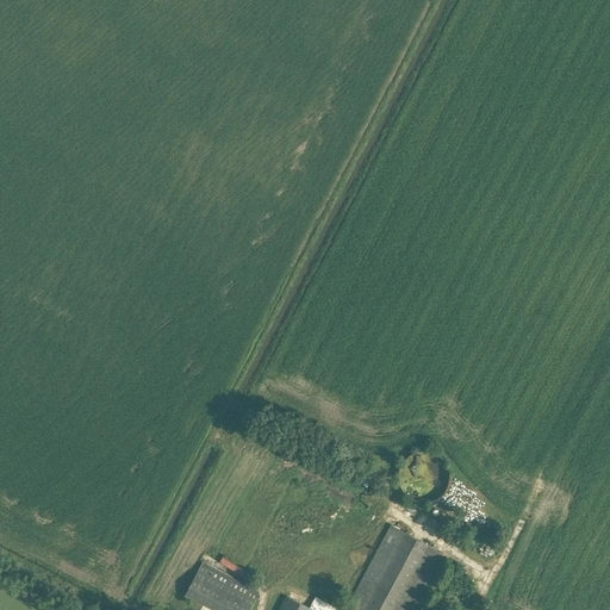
[(398,475),(398,478),(398,480),(398,483),(399,485),(400,487),(402,490),(403,491),(404,493),(406,496),(408,497),(410,498),(412,499),(415,500),(417,502),(419,502),(422,502),(424,502),(427,502),(429,502),(431,500),(434,499),(436,498),(439,497),(441,495),(442,493),(443,491),(444,490),(446,487),(447,485),(447,484),(448,481),(448,478),(448,475),(448,473),(448,471),(447,468),(446,466),(444,464),(444,462),(442,460),(441,459),(439,456),(436,455),(434,454),(433,453),(430,453),(428,452),(424,452),(422,452),(419,452),(417,452),(415,453),(412,454),(410,455),(409,455),(406,458),(405,459),(403,461),(402,464),(400,466),(399,467),(399,470),(398,472),(398,474),(398,475)]
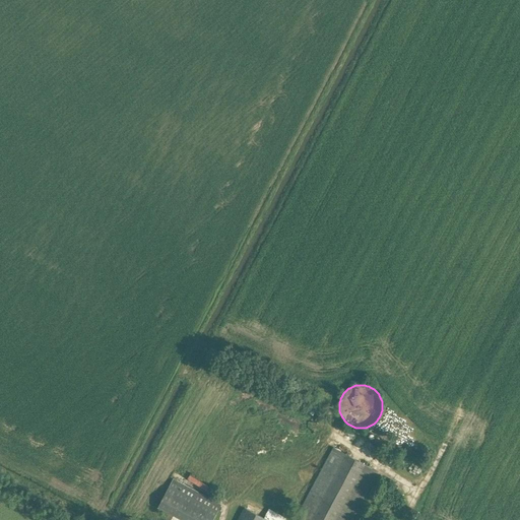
[(307,445),(304,451),(314,455),(316,450),(307,445)]
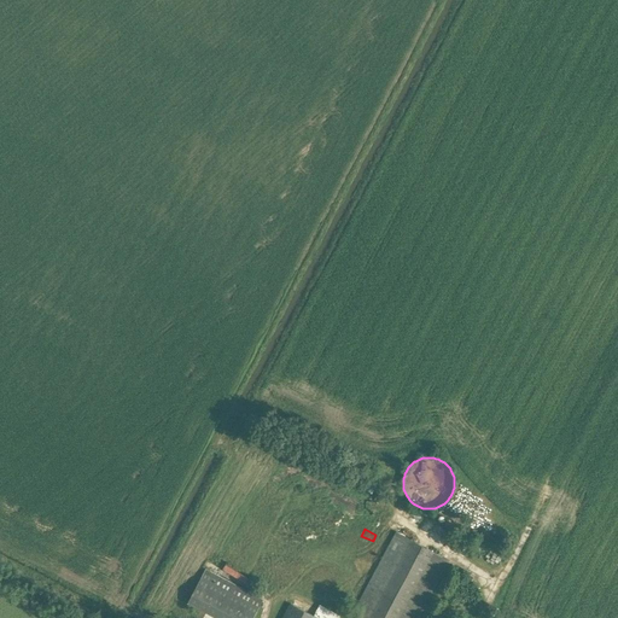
[(420,617),(452,560),(396,532),(351,617),(353,617),(420,617)]
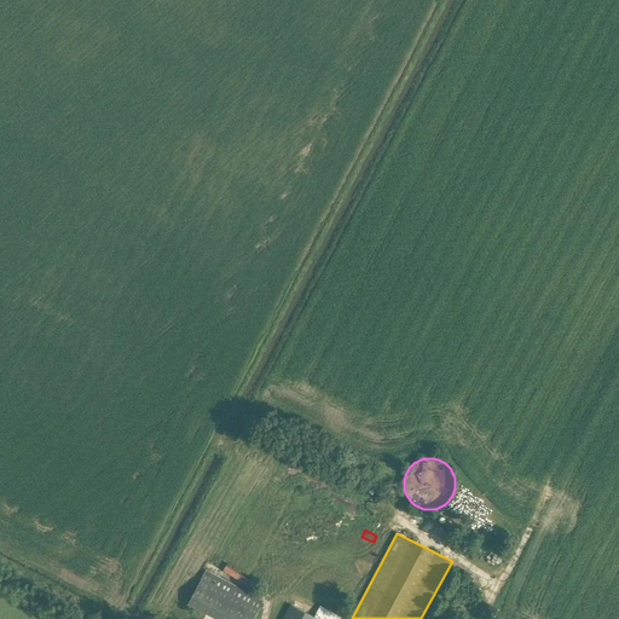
[(189,603),(218,618),(254,618),(264,601),(207,570),(189,603)]
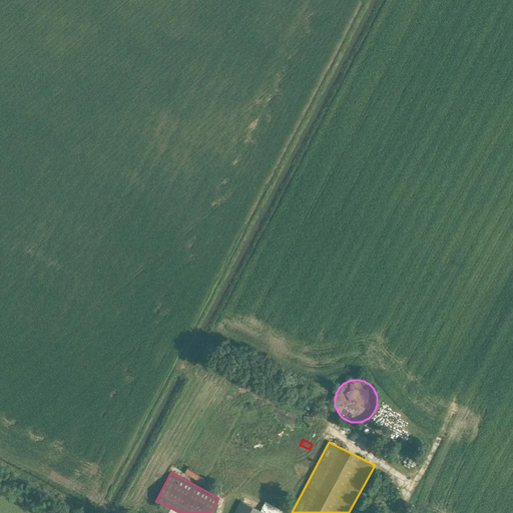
[(234,512),(264,512),(241,501),(234,512)]
